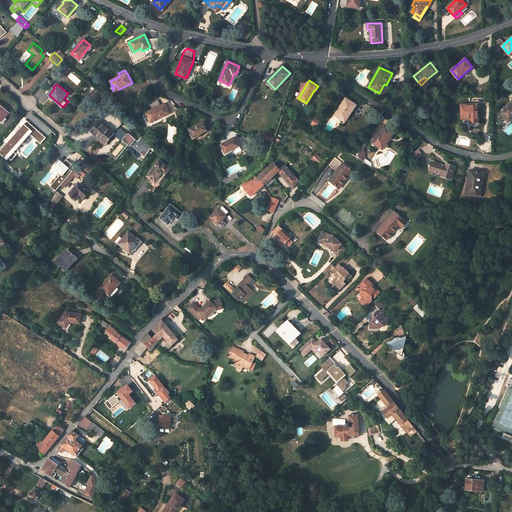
[(345,117),(351,108),(353,109),(356,105),(346,98),(335,115),(339,117),(341,115),(345,117)]
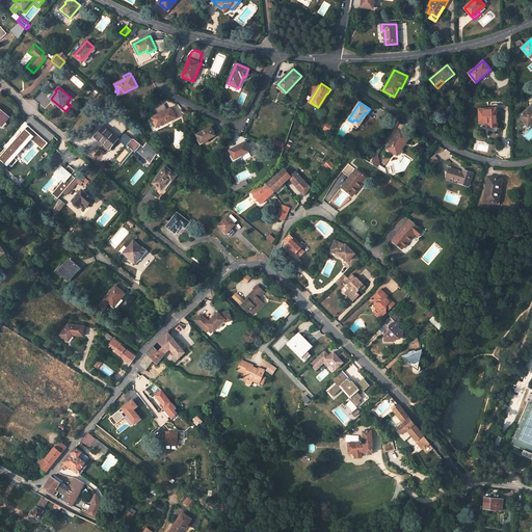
[(531,105),(520,116),(526,125),(525,126),(528,130),(531,126),(531,105)]
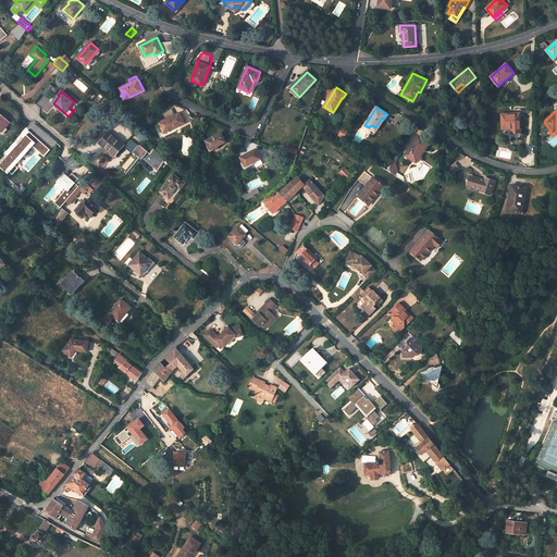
[(185,123),(181,112),(159,123),(164,133),(185,123)]
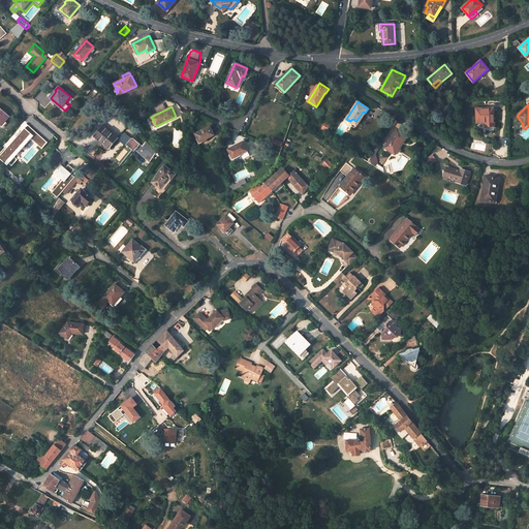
[(9,117),(0,109),(0,124),(4,120),(5,121),(9,117)]
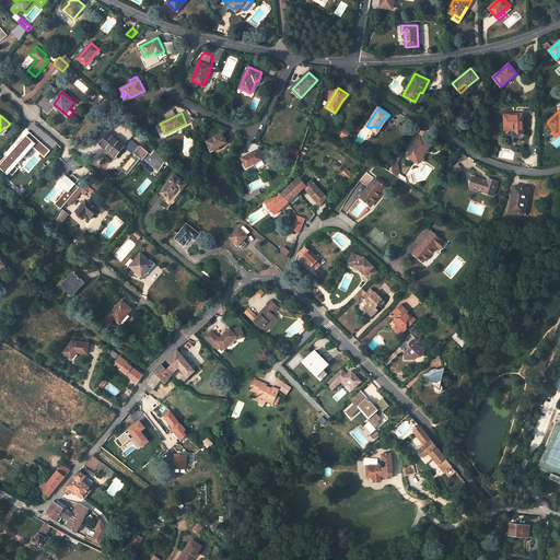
[(523,135),(522,115),(504,115),(505,130),(514,129),(515,135),(523,135)]
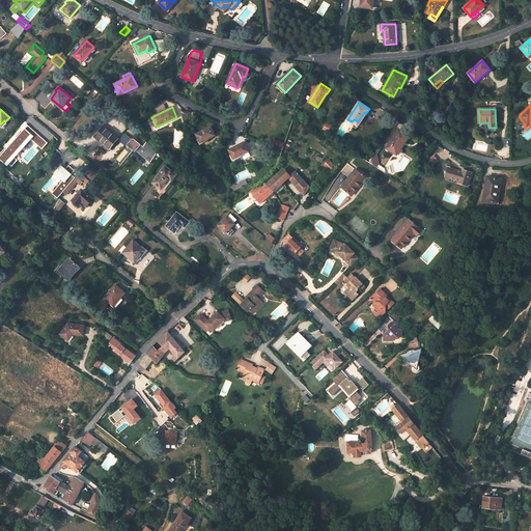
[(327,122),(323,128),(327,132),(331,127),(327,122)]
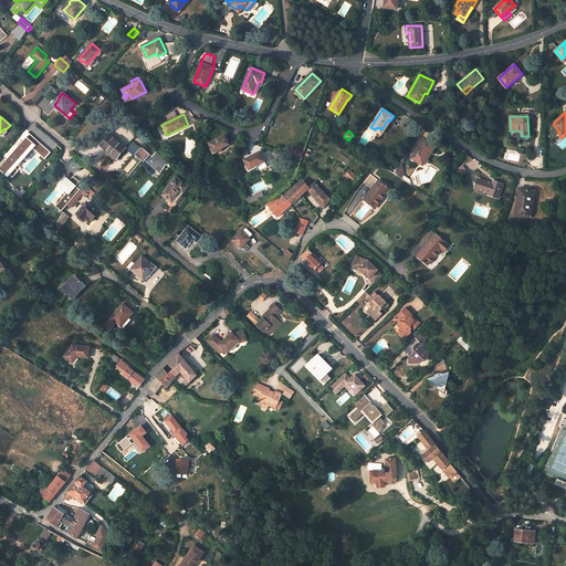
[(102,146),(111,154),(113,152),(118,157),(126,147),(111,135),(102,146)]
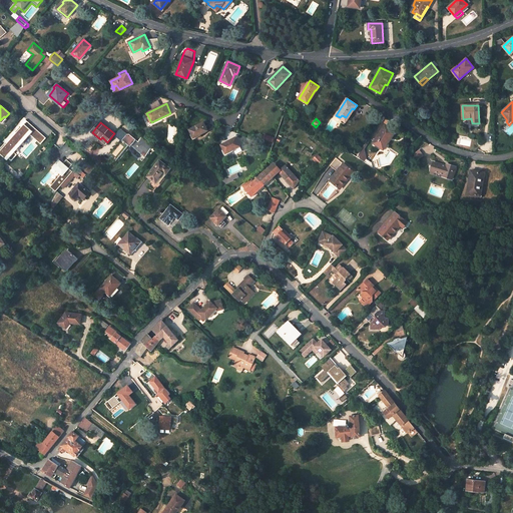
[(208,131),(204,122),(189,130),(193,138),(208,131)]
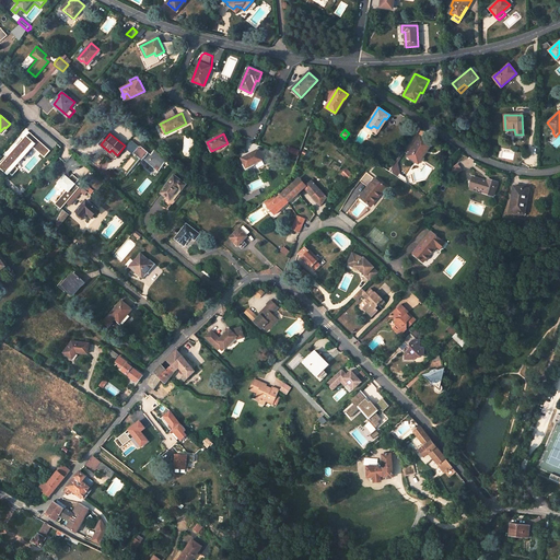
[(418,161),(424,150),(429,142),(420,137),(408,154),(412,158),(418,161)]
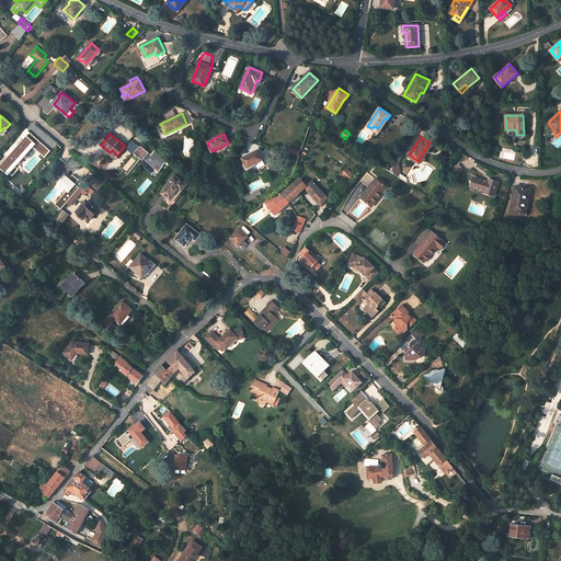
[(45,152),(32,140),(23,149),(35,160),(39,156),(41,157),(45,152)]
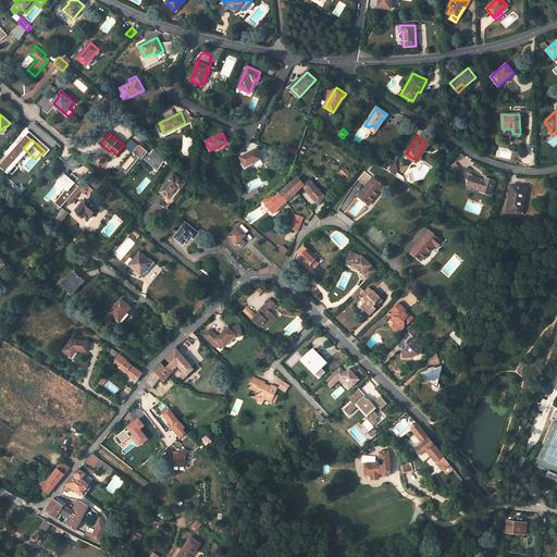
[(158,171),(166,158),(155,149),(150,153),(141,146),(138,146),(119,170),(126,175),(140,159),(143,160),(144,159),(158,171)]
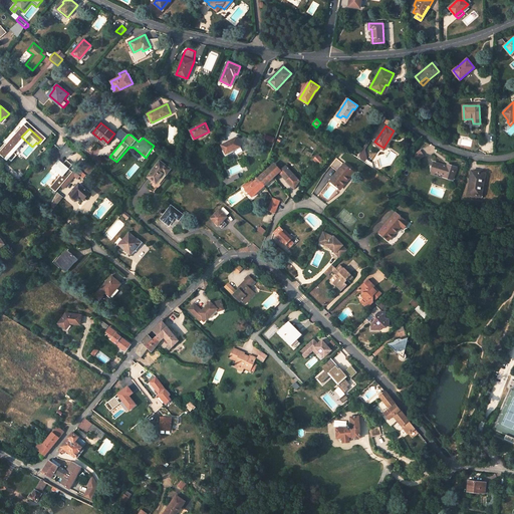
[(241,147),(237,138),(222,146),(226,154),(241,147)]
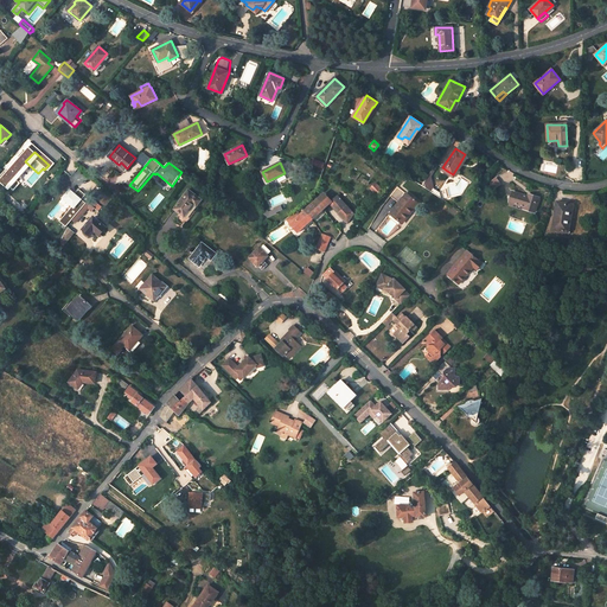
[(453,178),(462,164),(460,163),(453,174),(447,171),(446,172),(446,173),(453,178)]
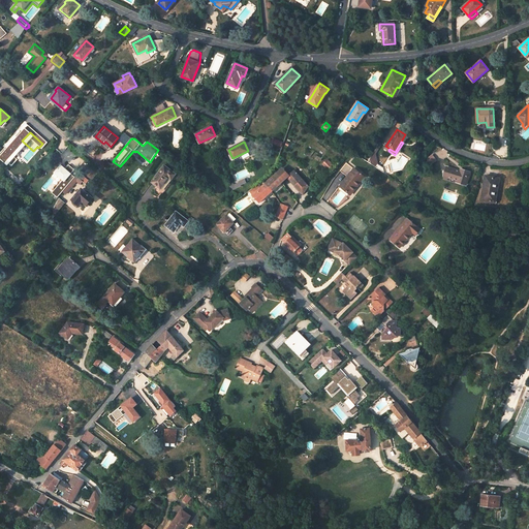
[(328,158),(322,163),(329,169),(334,164),(328,158)]
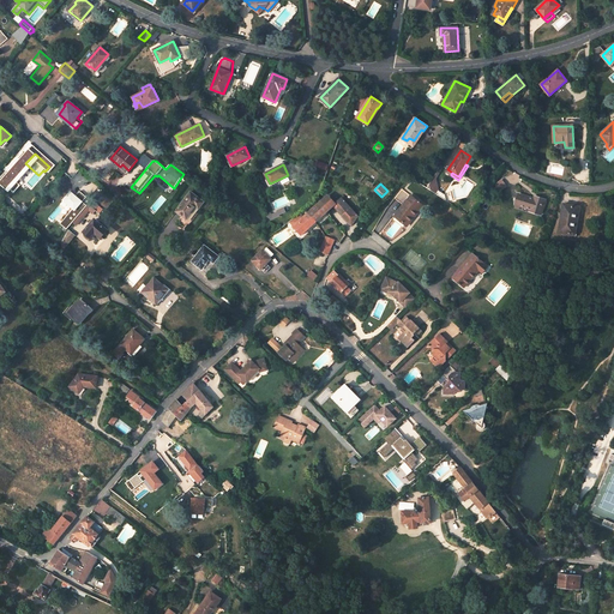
[(423,206),(402,188),(395,198),(403,205),(395,216),(407,226),(417,211),(419,212),(423,206)]
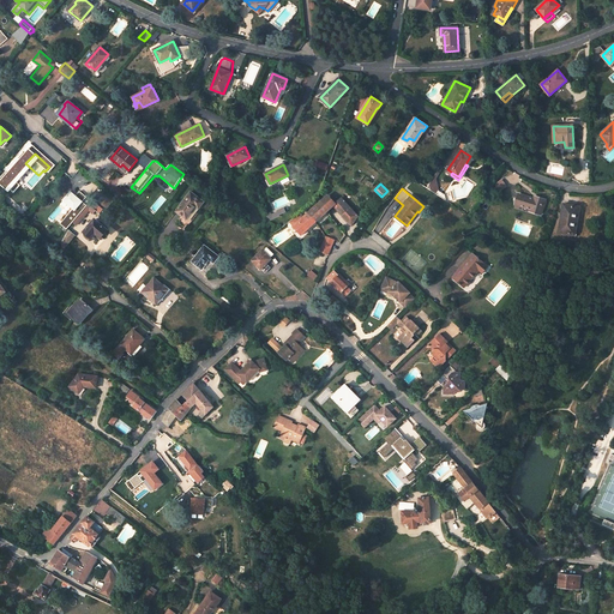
[(204,202),(191,192),(176,211),(187,220),(196,208),(199,209),(204,202)]
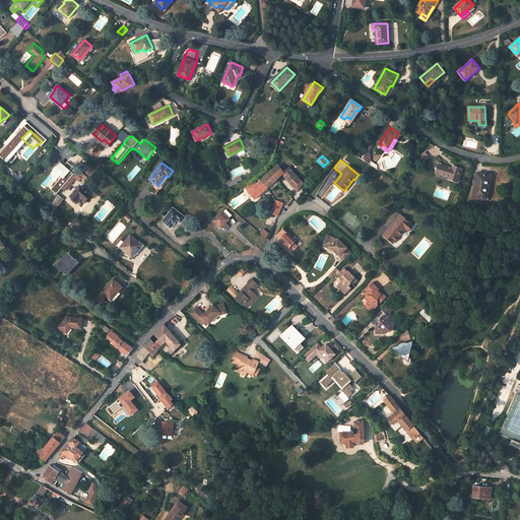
[(277,165),(272,170),(279,177),(284,173),(277,165)]
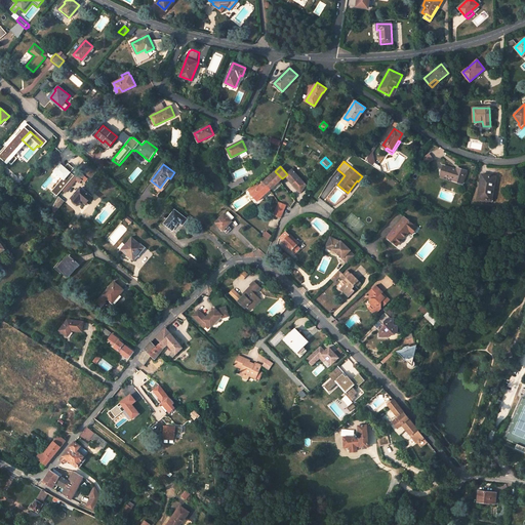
[(456,170),(443,166),(441,174),(454,178),(453,180),(462,184),(467,171),(459,169),(458,171),(456,170)]
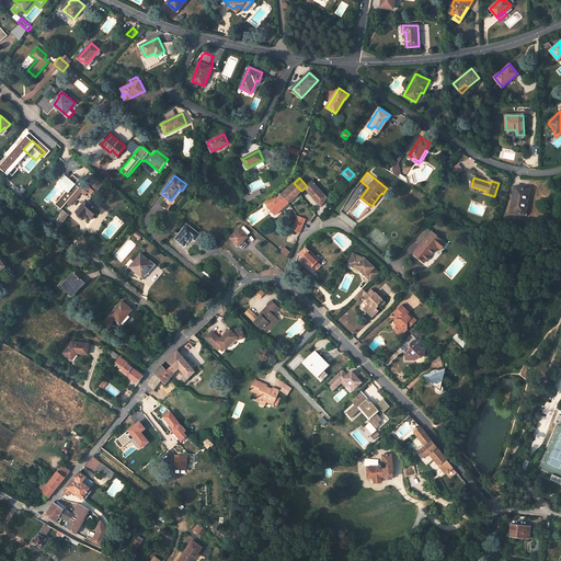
[(307,186),(306,189),(322,206),(327,197),(312,181),(307,186)]
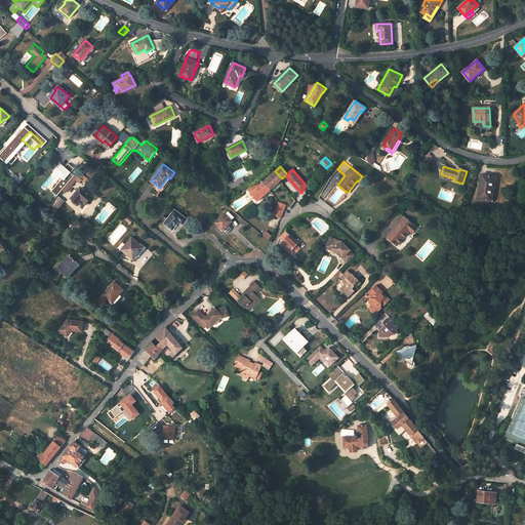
[(275,171),(264,182),(269,189),(276,183),(277,184),(282,178),(275,171)]
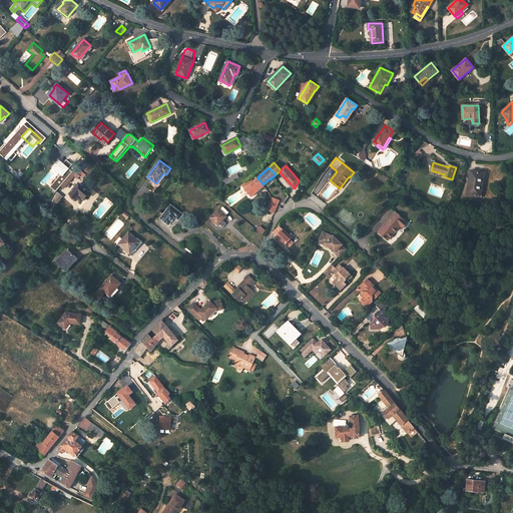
[(63,188),(74,175),(77,178),(79,175),(82,178),(80,179),(81,180),(83,178),(74,170),(61,185),(63,188)]
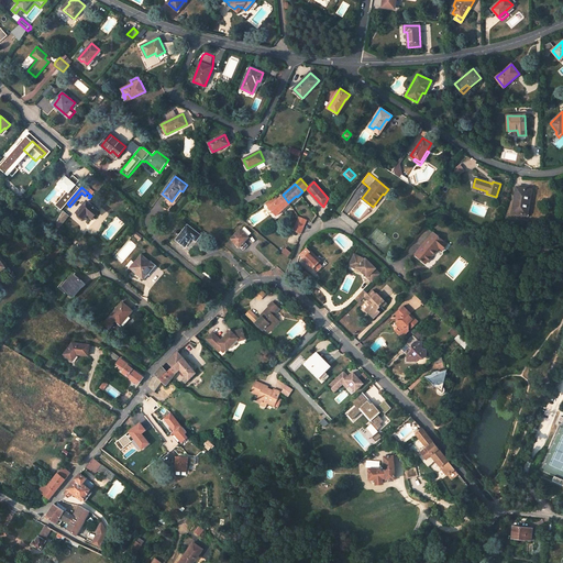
[(531,189),(517,187),(512,212),(527,216),(527,217),(528,217),(530,203),(528,203),(528,199),(530,199),(531,189)]
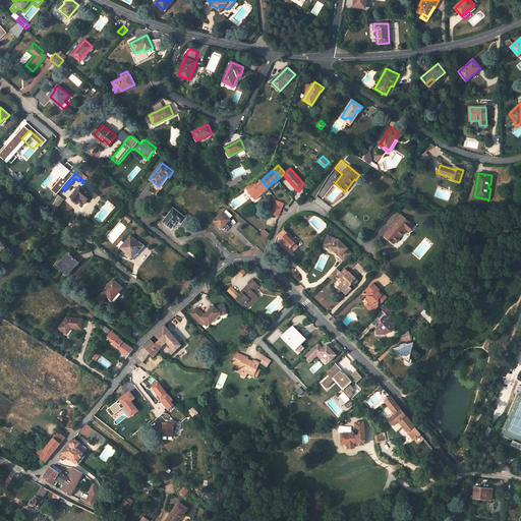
[(249,191),(255,199),(262,194),(261,192),(267,187),(262,180),(254,186),(252,183),(246,188),(249,191)]
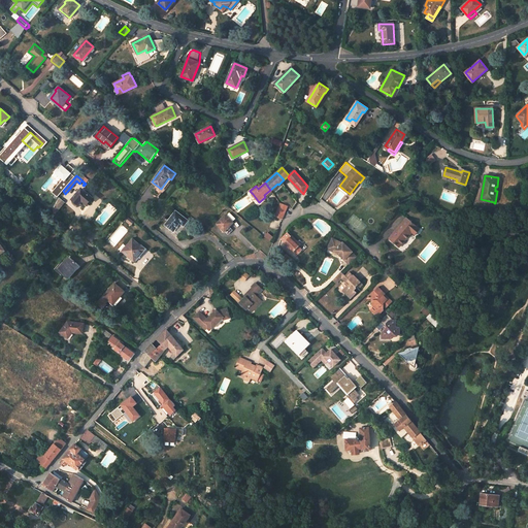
[(92,198),(81,189),(77,193),(76,192),(74,194),(76,195),(72,199),(78,205),(79,204),(83,200),(85,203),(87,204),(92,198)]
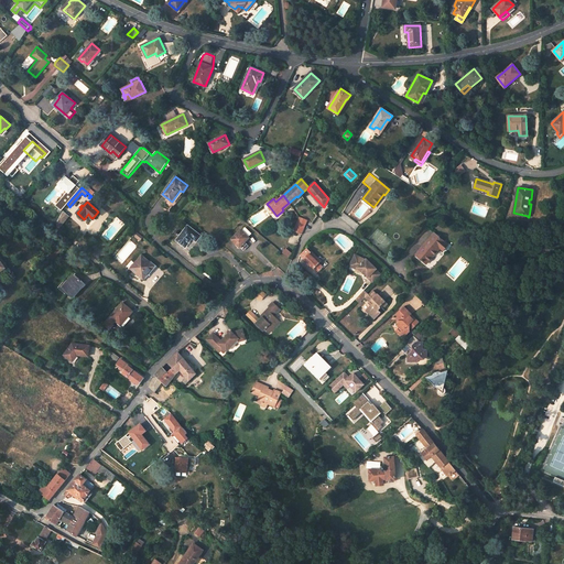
[(68,216),(63,212),(57,223),(57,227),(58,228),(68,216)]
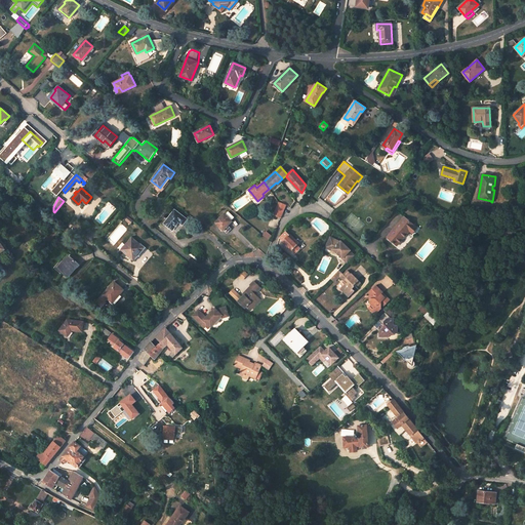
[(281,217),(286,205),(279,202),(274,214),(281,217)]
